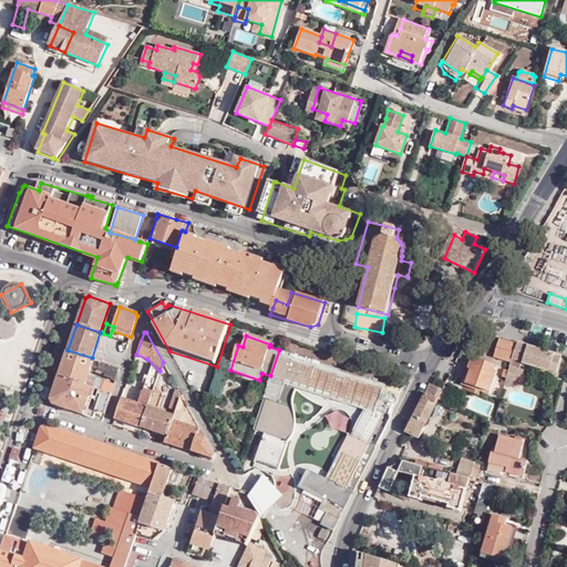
[(495,357),(511,362),(517,344),(498,339),(496,346),(498,346),(495,357)]
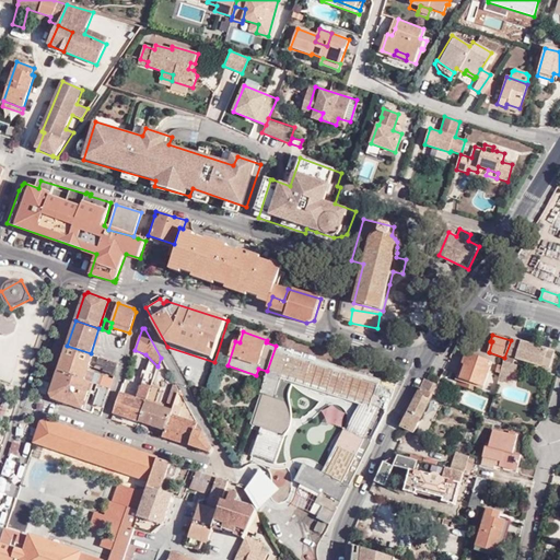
[(548,375),(556,352),(511,338),(511,340),(504,358),(501,373),(515,377),(520,363),(506,359),(508,354),(536,362),(534,370),(548,375)]
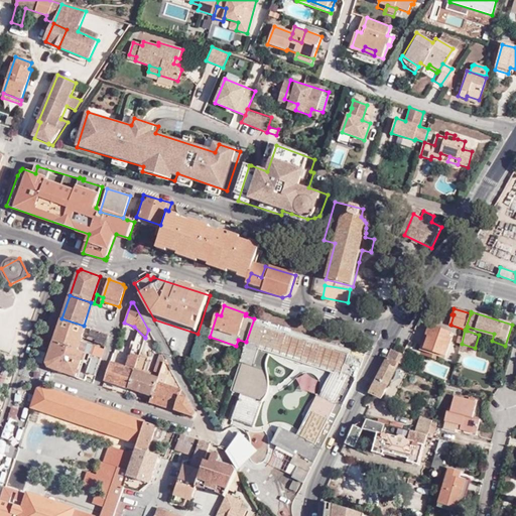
[(85,327),(84,326),(61,318),(56,333),(81,342),(85,327)]
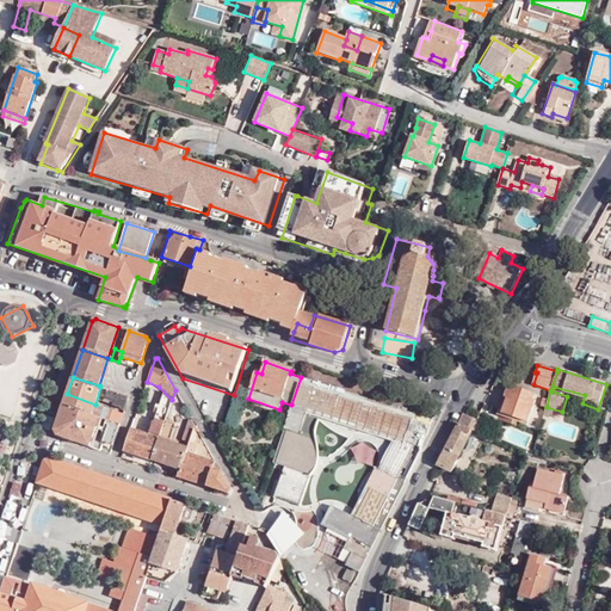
[(431,420),(301,377),(291,405),(289,417),(285,426),(284,430),(300,434),(307,413),(393,440),(396,442),(397,440),(414,445),(421,448),(426,436),(431,420)]
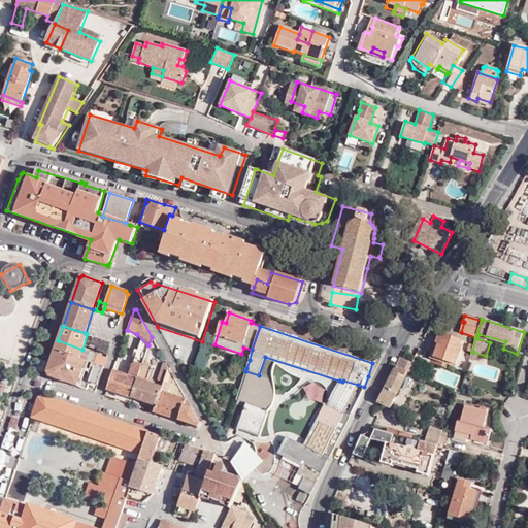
[(109,341),(110,338),(110,337),(98,333),(97,337),(103,339),(109,341)]
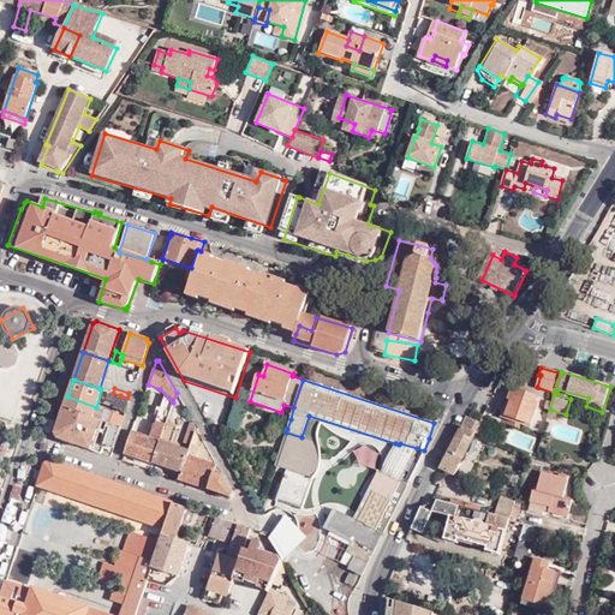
[(541,396),(512,388),(509,399),(512,400),(506,416),(532,425),(541,396)]
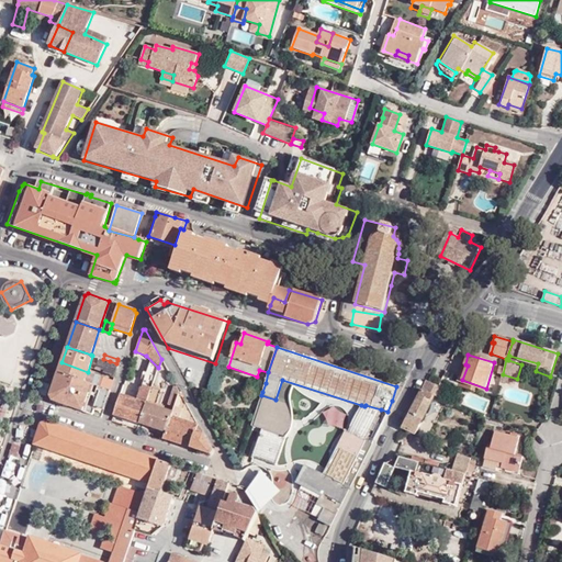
[(110,361),(103,359),(99,358),(96,369),(105,373),(110,361)]
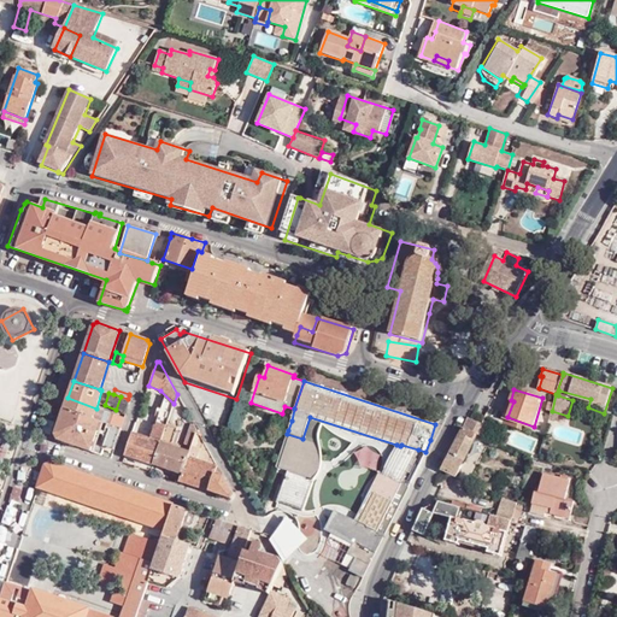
[(127,413),(130,400),(128,399),(121,397),(116,410),(127,413)]
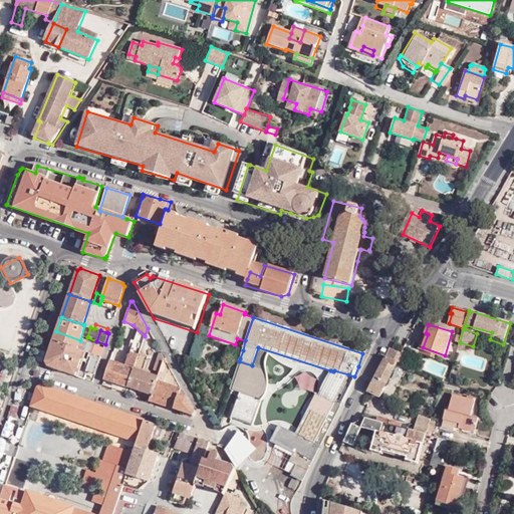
[(80,340),(56,331),(53,341),(84,352),(87,342),(80,340)]
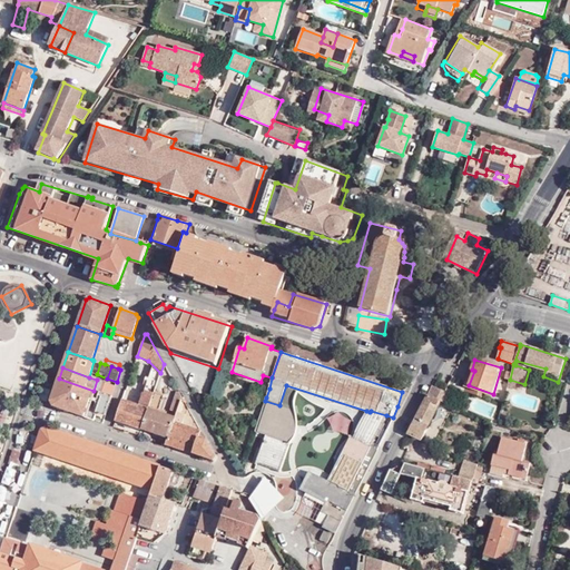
[(154,392),(160,374),(153,367),(140,405),(123,400),(116,421),(141,430),(149,409),(154,392)]
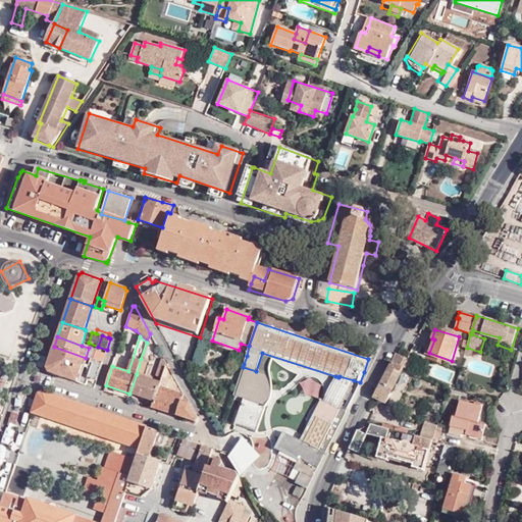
[(96,380),(102,363),(91,359),(86,358),(54,347),(47,368),(49,372),(86,384),(88,378),(96,380)]
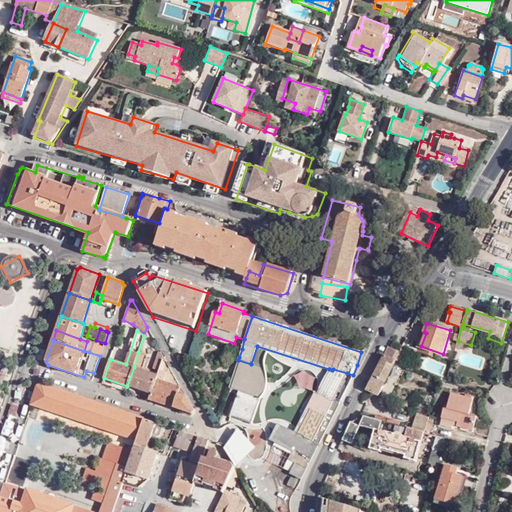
[(89,352),(92,343),(87,341),(84,351),(89,352)]
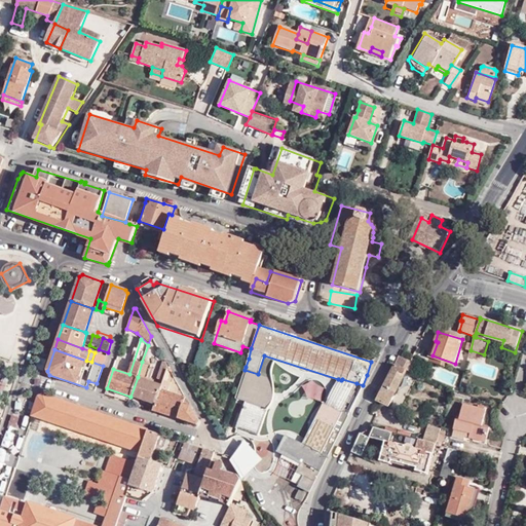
[(103,366),(106,357),(95,352),(91,362),(103,366)]
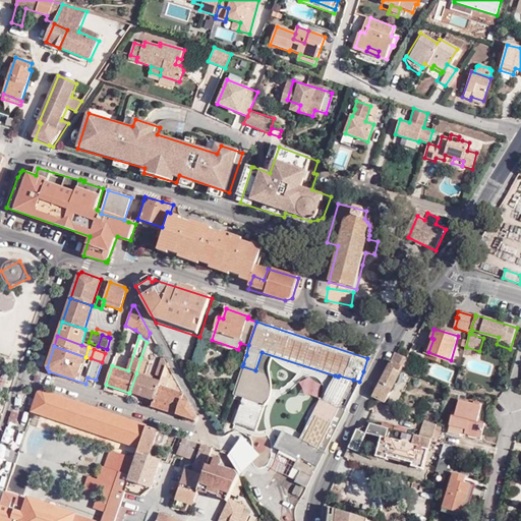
[(407,357),(397,352),(392,360),(403,366),(407,357)]
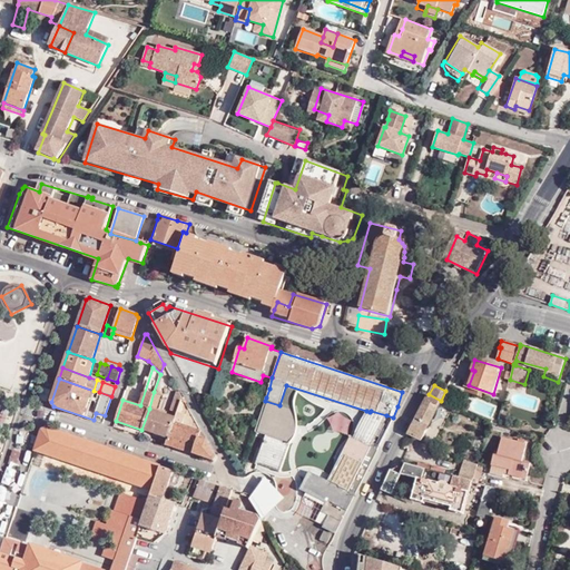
[(266,397),(269,389),(264,386),(263,390),(259,387),(257,394),(266,397)]
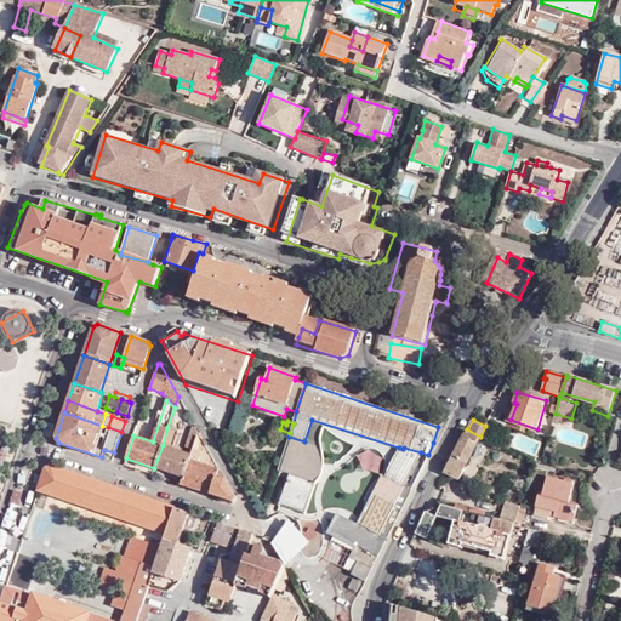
[(198,432),(194,426),(192,426),(192,428),(186,448),(193,449),(198,432)]
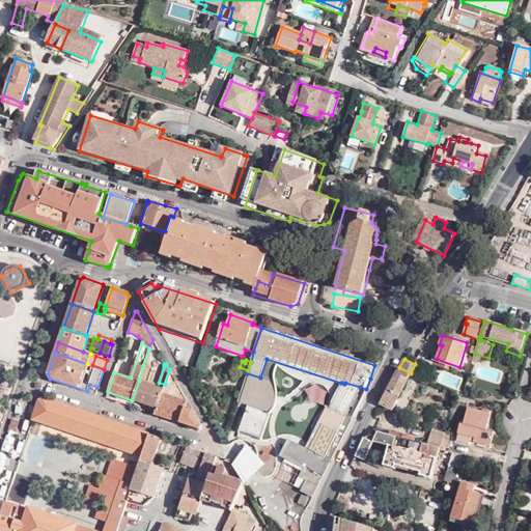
[(421,366),(415,364),(411,373),(416,376),(421,366)]
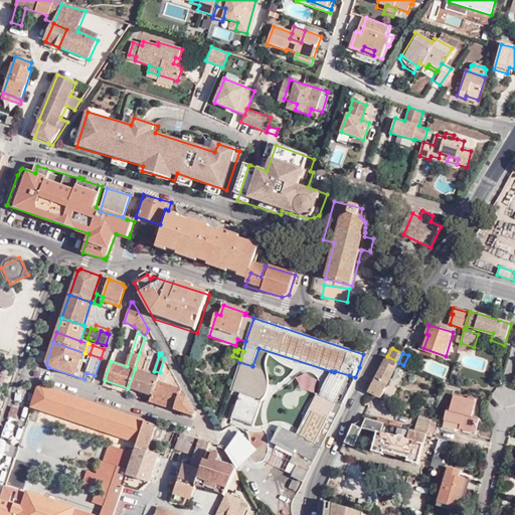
[(148,358),(139,354),(135,369),(143,372),(148,358)]
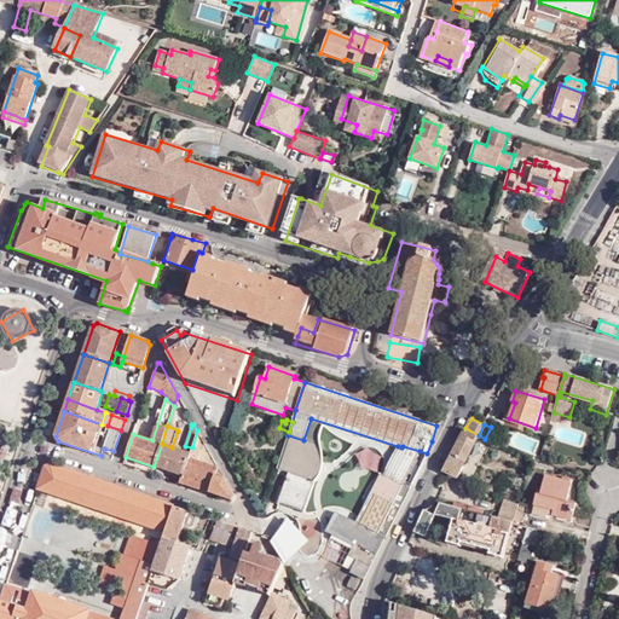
[(479,435),(466,428),(445,470),(458,478),(473,449),(479,435)]
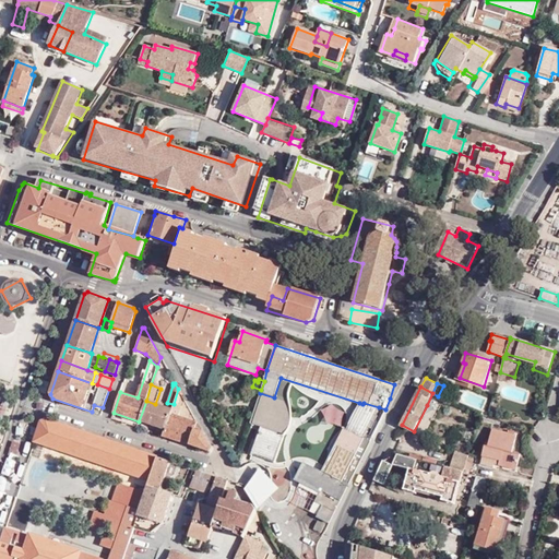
[(181,395),(178,389),(174,404),(171,409),(165,430),(163,436),(189,444),(197,423),(191,412),(188,419),(175,415),(181,395)]
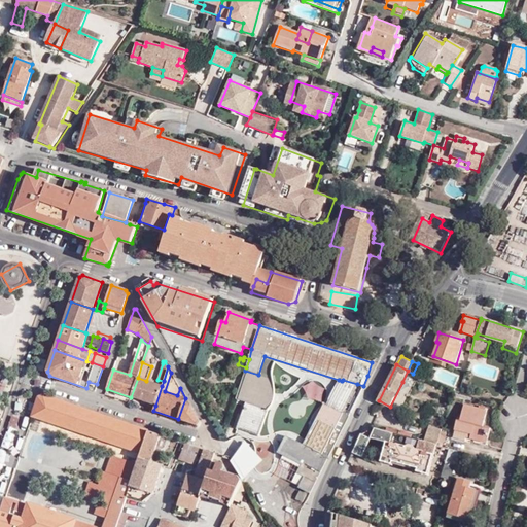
[(180,388),(171,373),(165,391),(177,395),(180,388)]
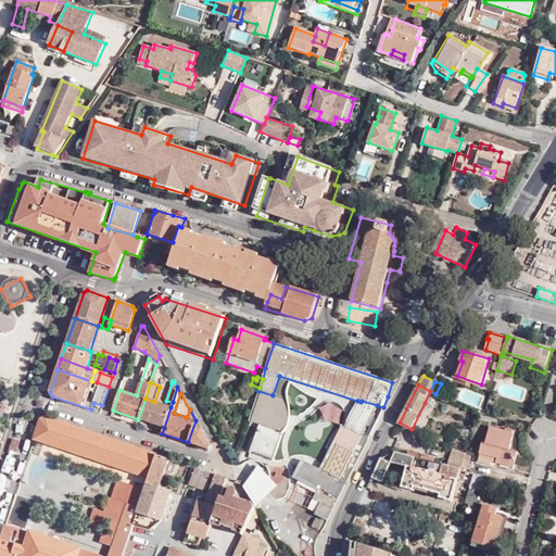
[(161,404),(159,403),(154,402),(146,399),(138,419),(150,422),(164,428),(171,407),(161,404)]
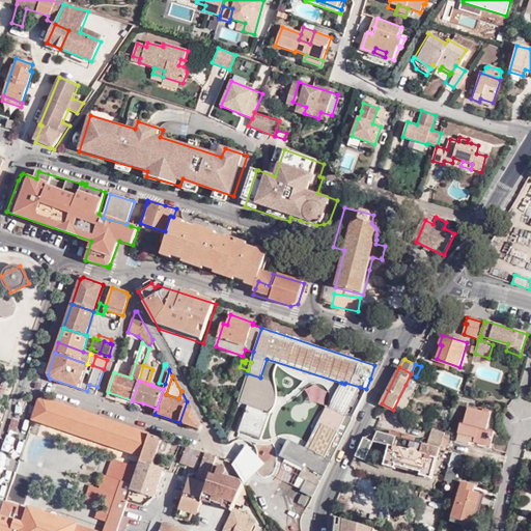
[(351,419),(353,415),(347,413),(360,387),(345,383),(344,384),(341,383),(331,403),(343,411),(341,414),(351,419)]
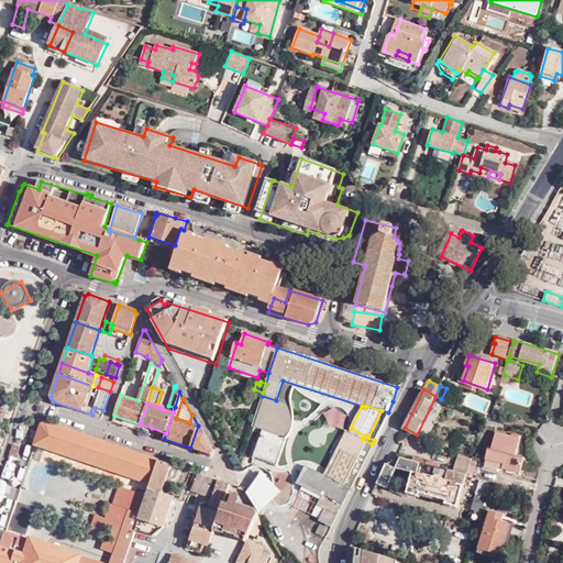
[(323,422),(342,431),(349,416),(330,408),(323,422)]
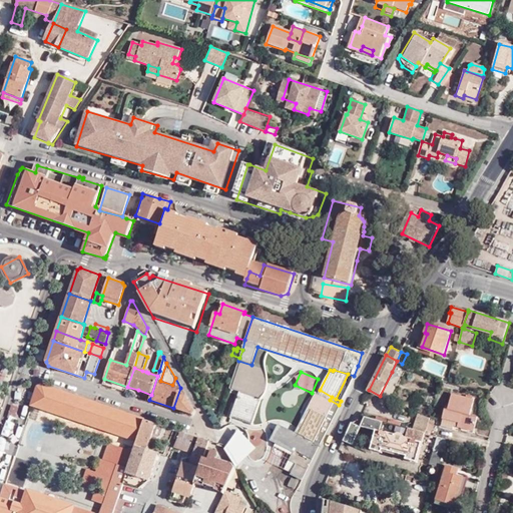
[(27,402),(32,404),(37,388),(32,386),(27,402)]
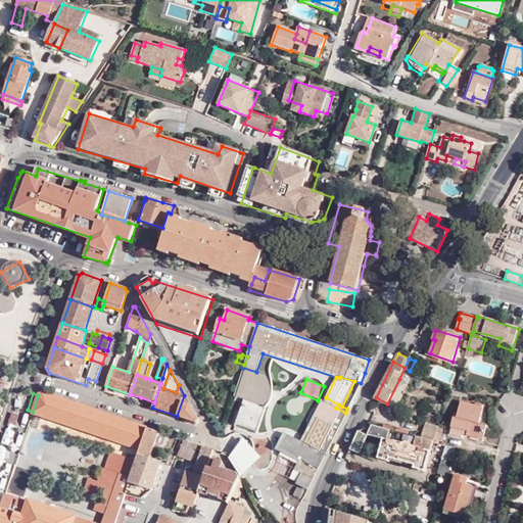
[(33,412),(33,414),(140,449),(147,428),(43,393),(38,395),(33,412)]
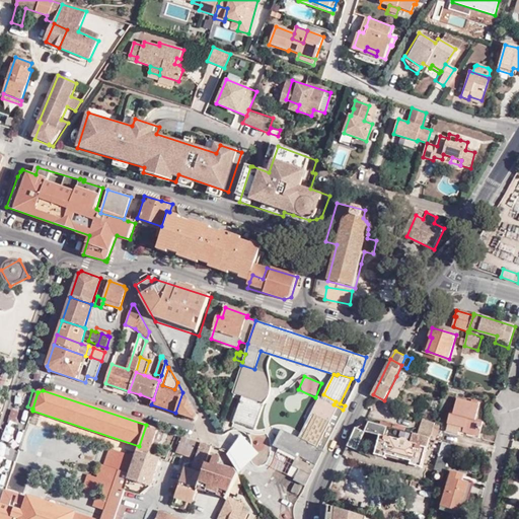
[(197,417),(182,392),(175,413),(195,419),(196,419),(197,417)]
